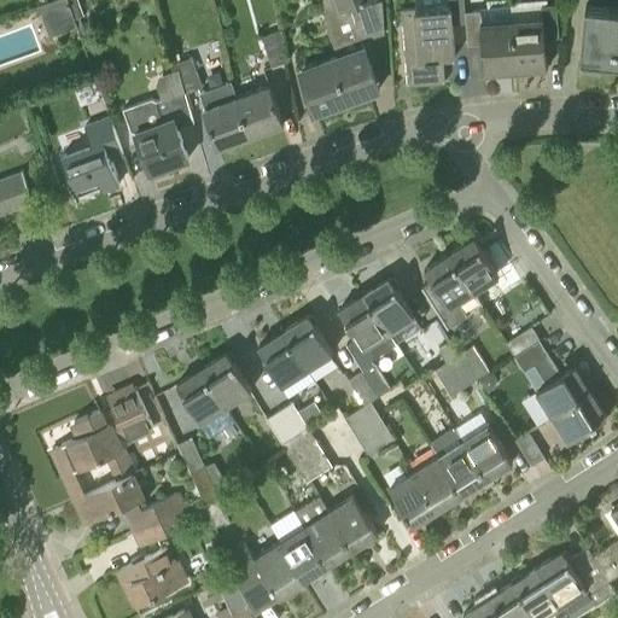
[(50,35),(77,25),(68,0),(53,0),(39,5),(50,35)]
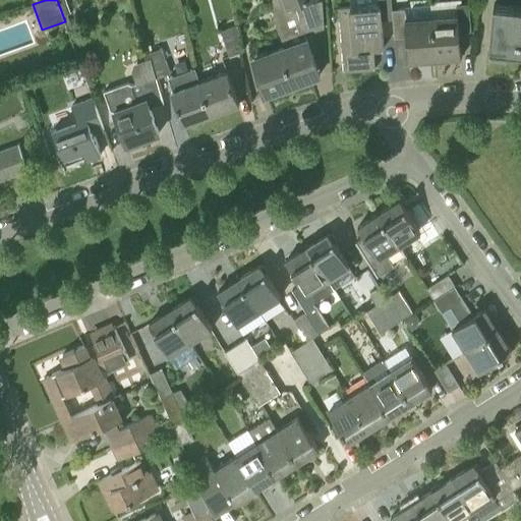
[(57,0),(65,21),(68,31),(73,29),(67,14),(71,13),(66,0),(57,0)]
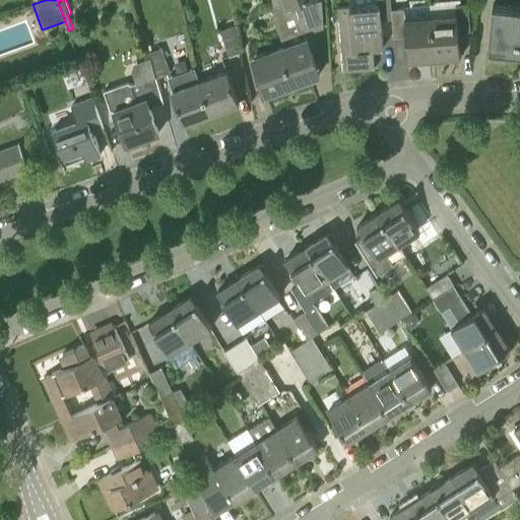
[(283,47),(279,49),(293,84),(319,74),(305,35),(323,27),(322,0),(313,4),(312,1),(313,0),(271,0),(271,1),(274,10),(272,11),(274,16),(273,17),(283,47)]
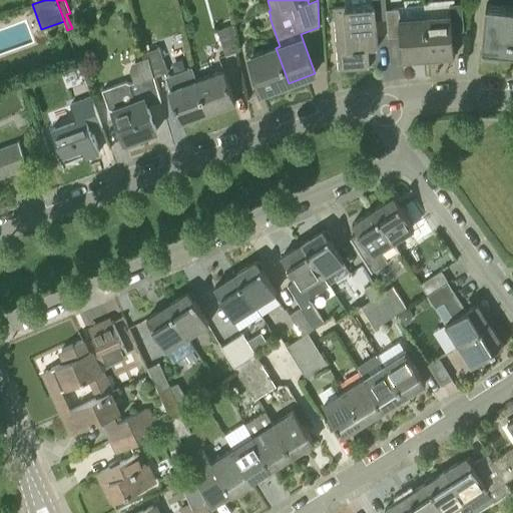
[(339,70),(365,68),(364,49),(379,48),(375,7),(373,7),(372,0),(344,0),(345,6),(334,7),(339,70)]
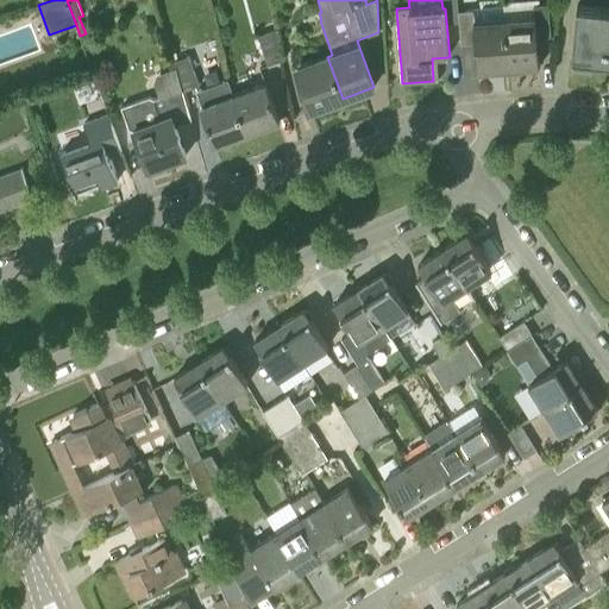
[(608,7),(577,4),(572,56),(608,60),(608,7)]
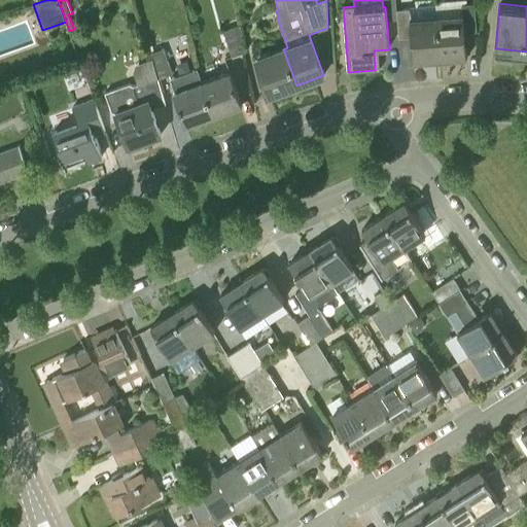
[(462,13),(436,15),(441,60),(465,58),(465,59),(466,59),(464,32),(477,31),(475,4),(462,4),(462,13)]
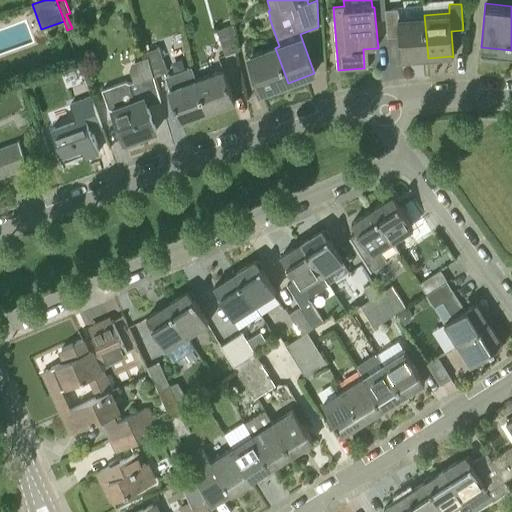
[(402,60),(428,58),(424,15),(398,17),(398,8),(386,9),(388,36),(399,35),(401,61),(403,61),(402,60)]
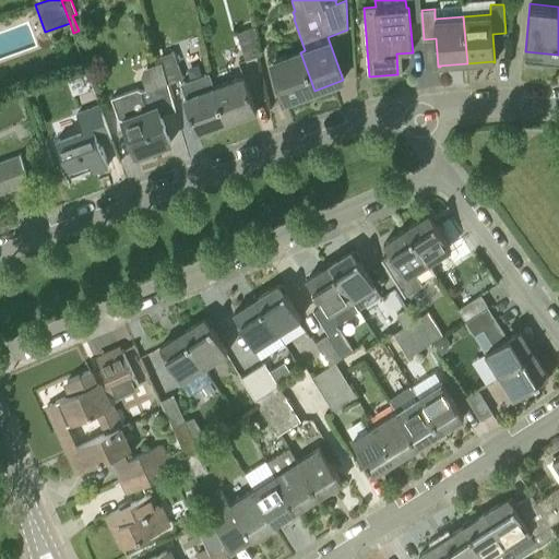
[(254,26),(237,33),(246,60),(260,55),(254,26)]
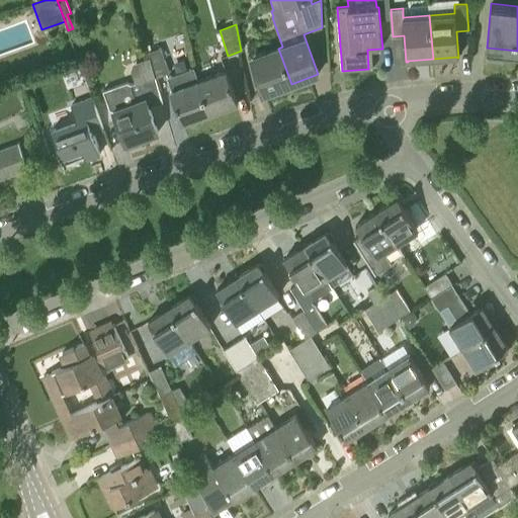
[(169,72),(160,48),(148,53),(150,58),(155,78),(169,72)]
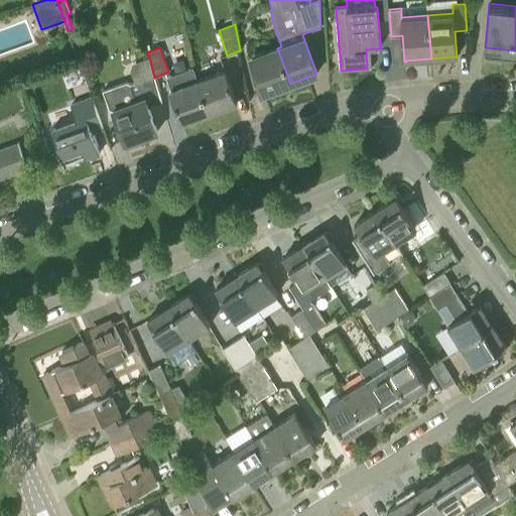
[(264,93),(290,84),(277,48),(250,58),(264,93)]
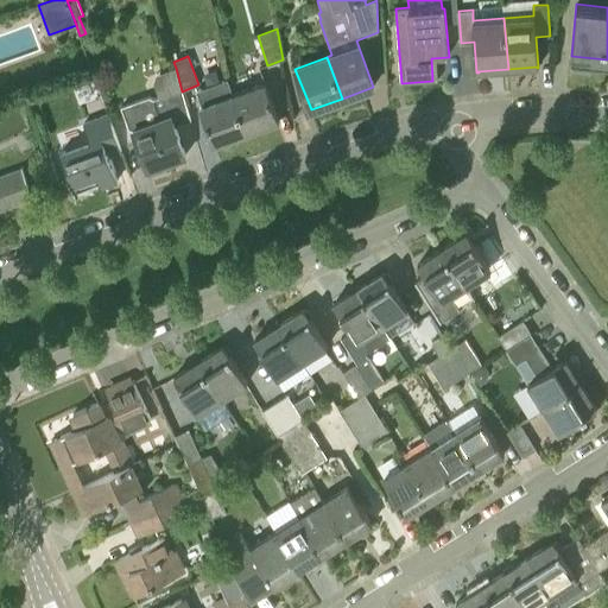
[(133,131),(147,169),(185,156),(175,127),(191,121),(182,92),(176,68),(157,75),(154,82),(159,97),(154,99),(149,96),(121,107),(130,127),(133,131)]
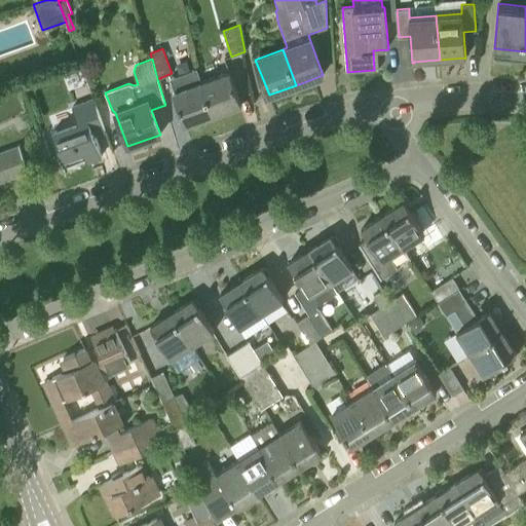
[(230,72),(201,82),(213,115),(241,105),(230,72)]
